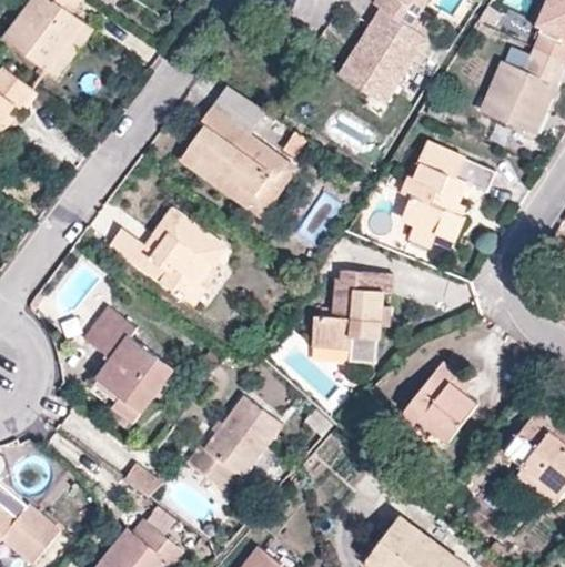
[(29,0),(2,37),(47,71),(83,23),(69,11),(76,0),(29,0)]
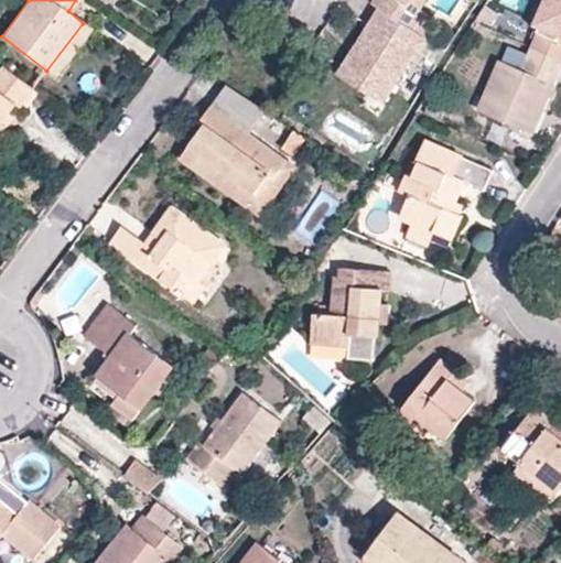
[(424,36),(432,24),(419,17),(421,12),(406,1),(406,0),(371,0),(370,2),(377,7),(424,36)]
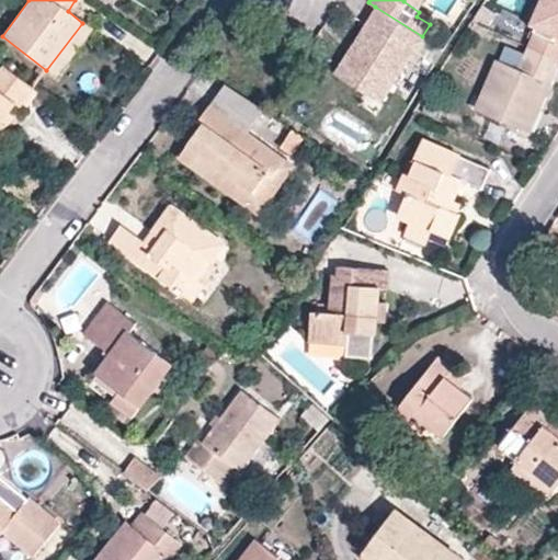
[(557,60),(557,0),(539,0),(531,20),(534,21),(523,46),(557,60)]
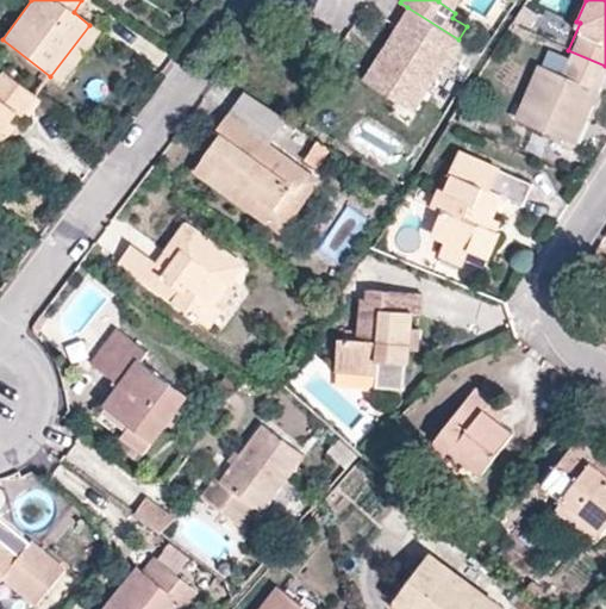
[(520,5),(512,17),(525,26),(533,13),(520,5)]
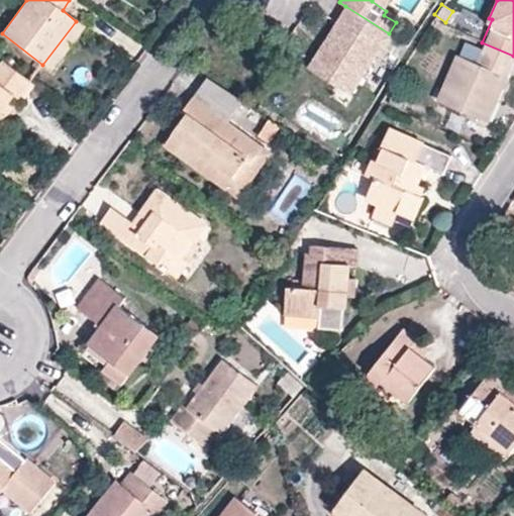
[(349,94),(389,33),(345,6),(323,42),(330,46),(314,71),(349,94)]
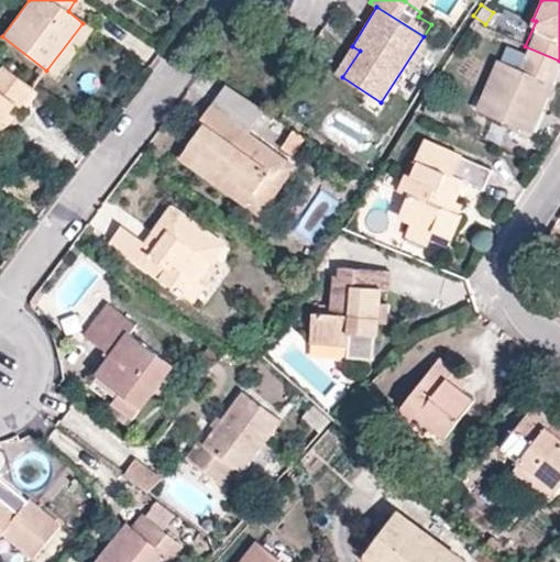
[(91,29),(83,23),(46,70),(55,77),(91,29)]
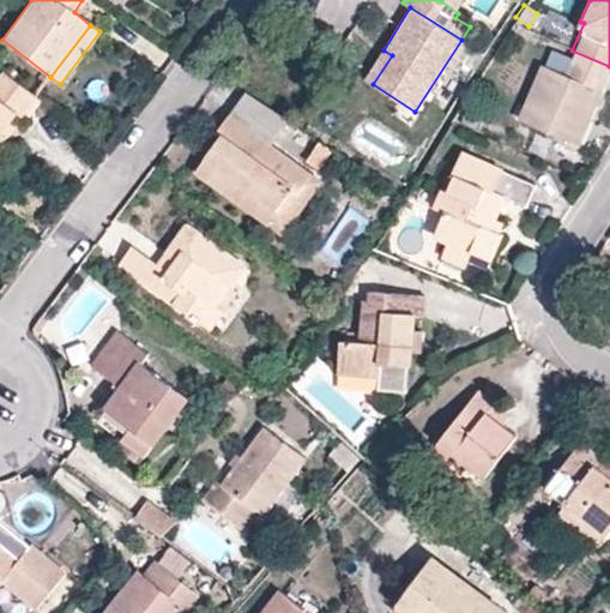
[(366,79),(373,84),(392,55),(384,50),(366,79)]
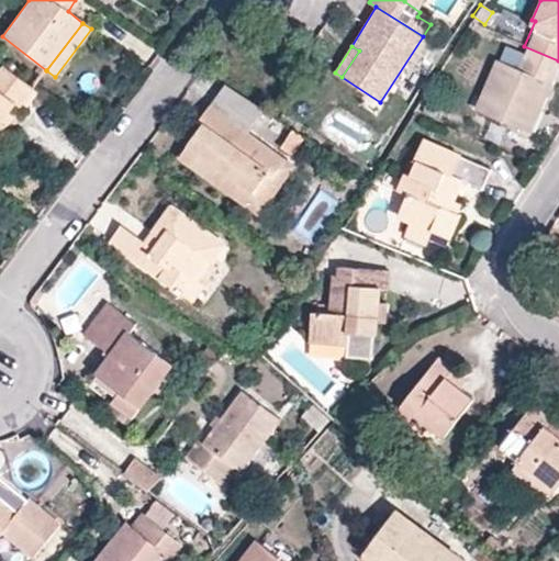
[(550,83),(558,64),(558,60),(524,46),(522,52),(506,46),(500,60),(496,59),(474,109),(525,132),(547,82),(550,83)]
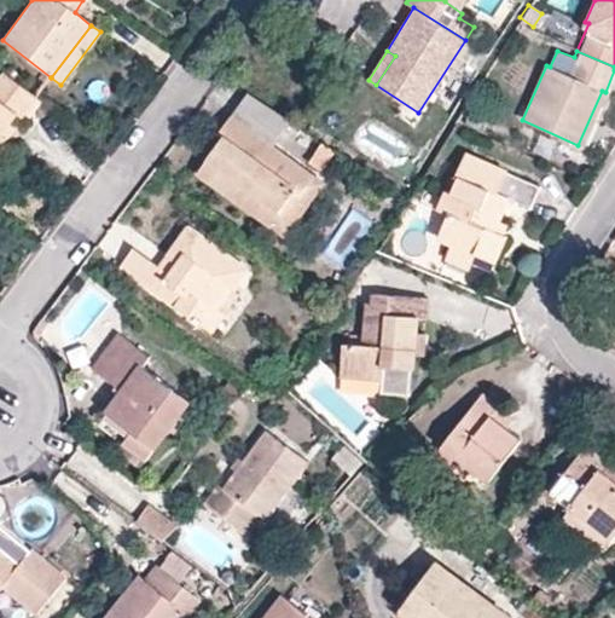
[(18,119),(35,97),(1,71),(0,73),(0,145),(6,138),(0,133),(0,131),(13,115),(18,119)]
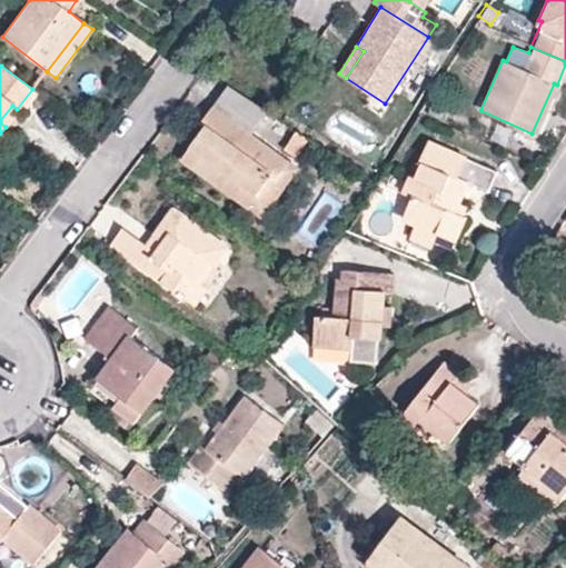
[(266,112),(226,87),(212,106),(251,133),(266,112)]
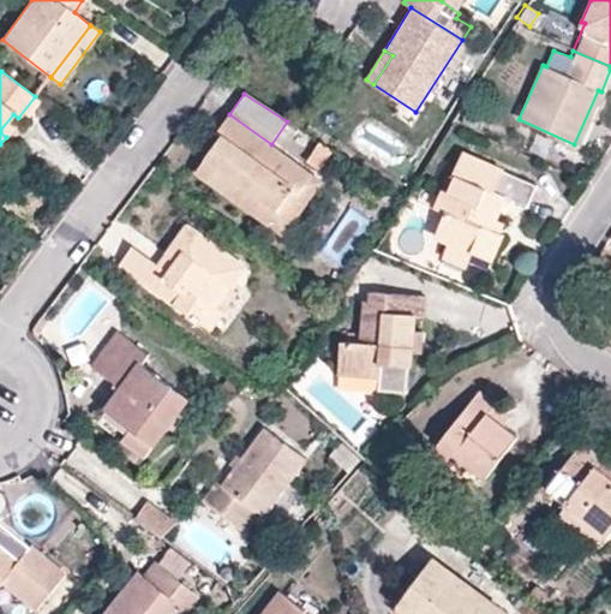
[(299,191),(312,173),(271,144),(229,114),(216,131),(221,136),(213,148),(195,172),(269,224),(294,188),(299,191)]
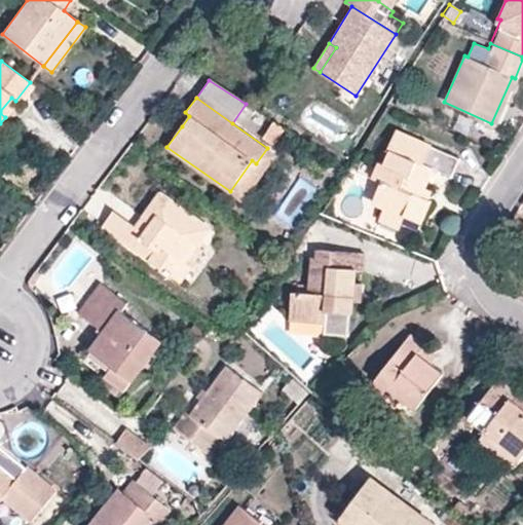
[(177,122),(182,126),(189,116),(185,112),(177,122)]
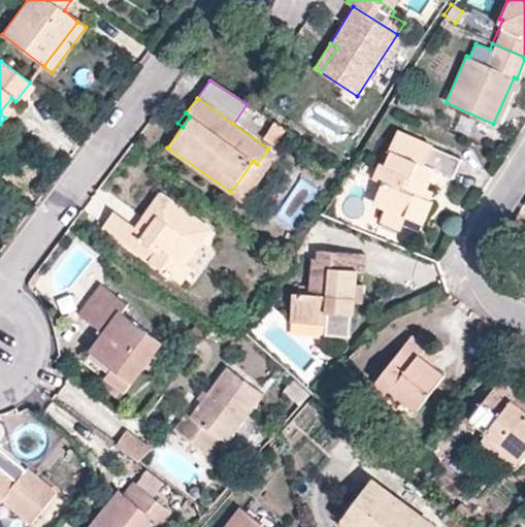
[(285,130),(271,122),(261,139),(274,147),(285,130)]
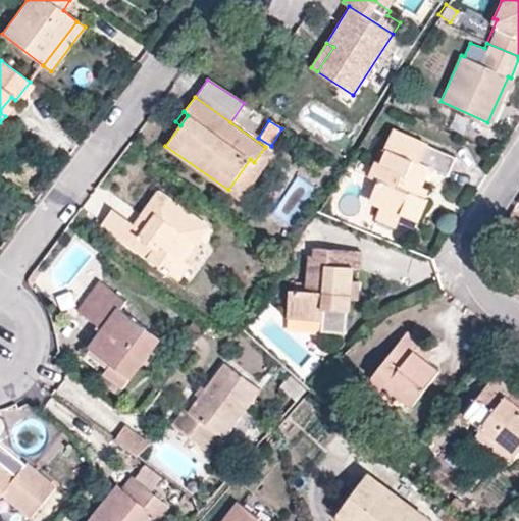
[(367,202),(379,207),(400,215),(416,222),(425,199),(416,194),(428,166),(447,174),(454,156),(391,128),(381,149),(386,151),(380,163),(374,160),(367,177),(375,181),(367,202)]
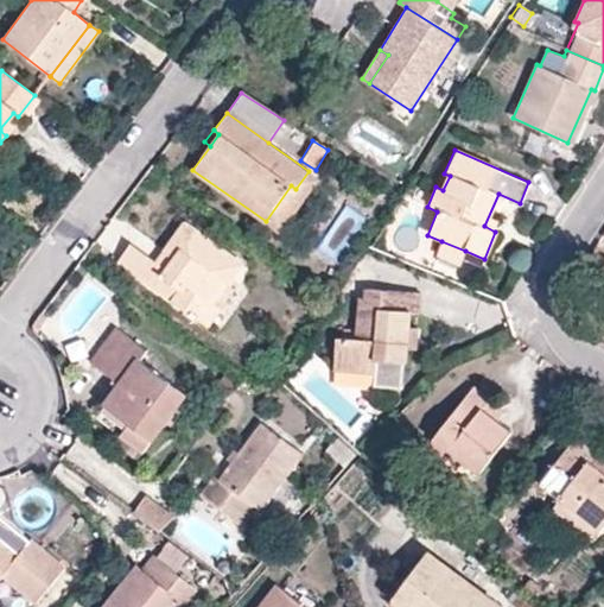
[(318,177),(309,171),(296,189),(291,185),(266,221),(279,231),(318,177)]
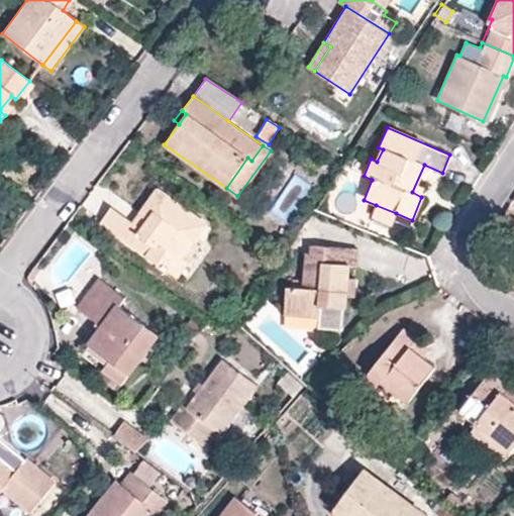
[(195,239),(206,223),(157,189),(138,213),(149,221),(141,231),(130,222),(109,208),(97,223),(165,271),(189,235),(195,239)]
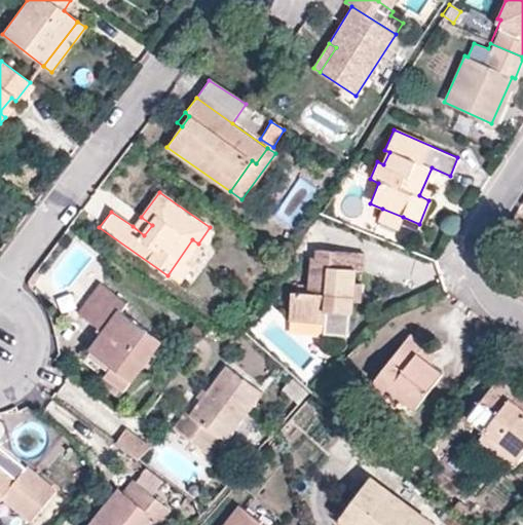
[(398,228),(403,217),(382,209),(377,219),(398,228)]
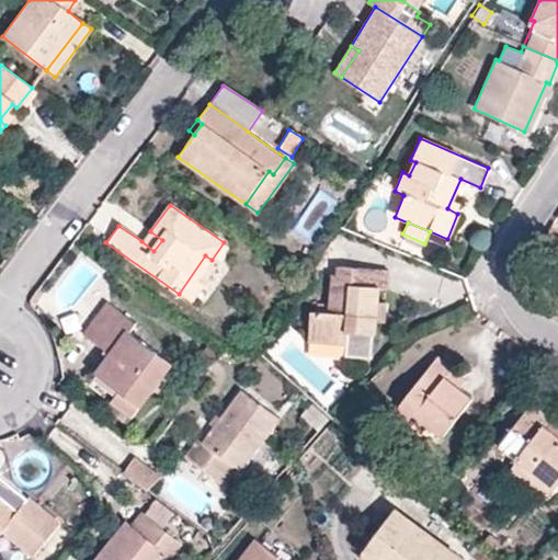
[(150,231),(141,241),(154,251),(162,240),(150,231)]
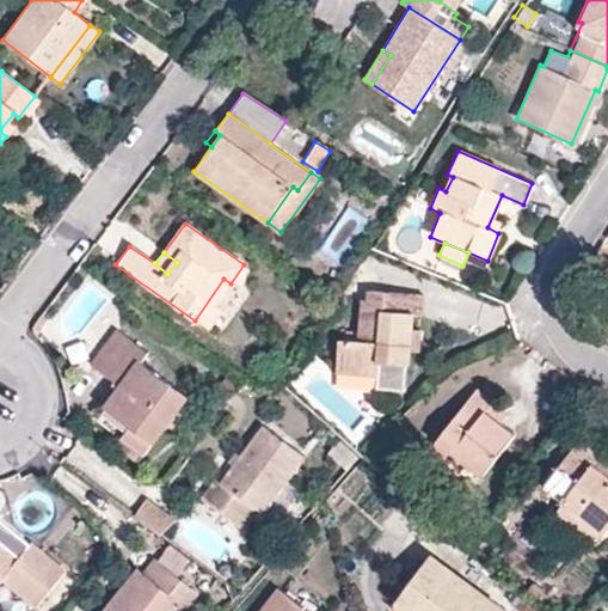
[(215,305),(231,283),(223,279),(195,321),(207,329),(220,309),(215,305)]
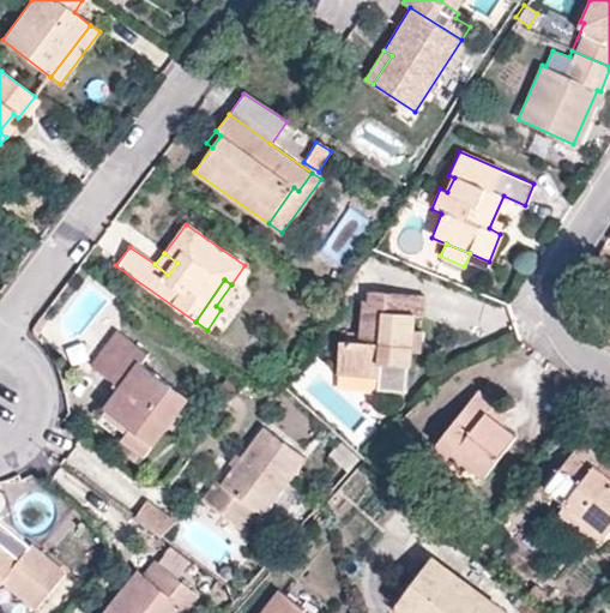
[(418,317),(420,294),(367,292),(367,301),(361,301),(357,342),(338,341),(336,372),(376,374),(376,364),(398,366),(408,366),(409,352),(410,330),(411,316),(418,317)]
